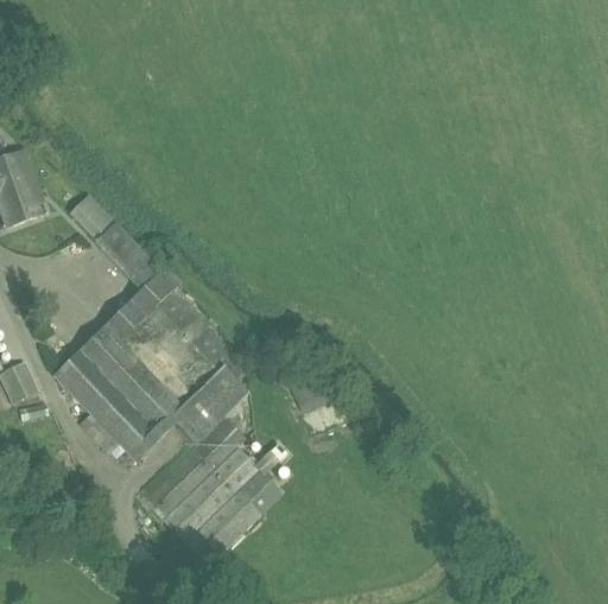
[(35,198),(19,153),(0,159),(0,207),(7,227),(46,213),(40,197),(35,198)]
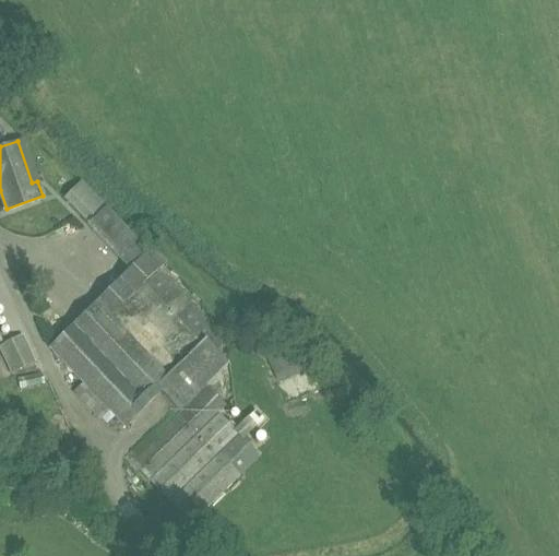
[(106,205),(93,190),(75,205),(88,221),(106,205)]
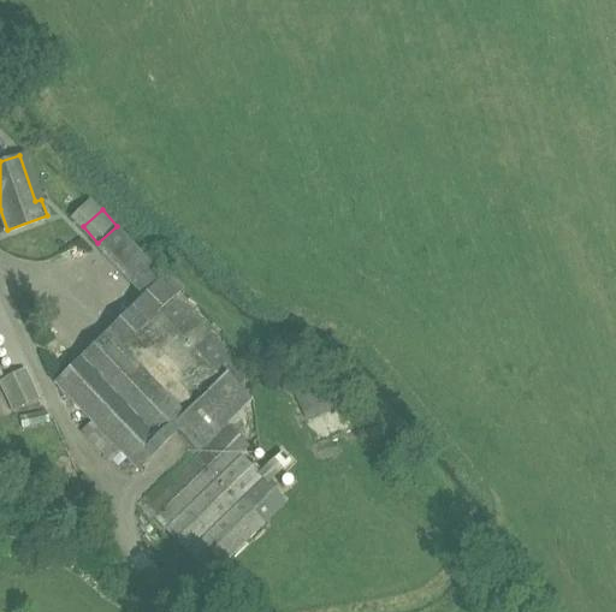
[(117,226),(98,243),(94,247),(105,257),(126,236),(117,226)]
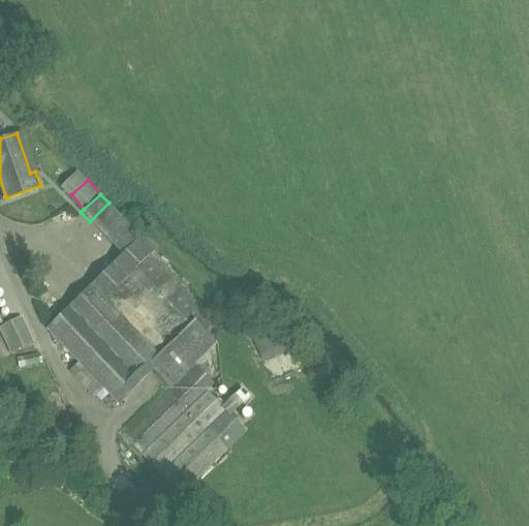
[(158,246),(146,233),(47,326),(79,360),(68,369),(94,396),(104,387),(118,401),(152,368),(168,387),(179,377),(181,379),(123,433),(179,492),(228,445),(209,425),(225,409),(206,390),(213,382),(195,365),(186,374),(183,372),(214,342),(204,332),(214,321),(150,253),(158,246)]
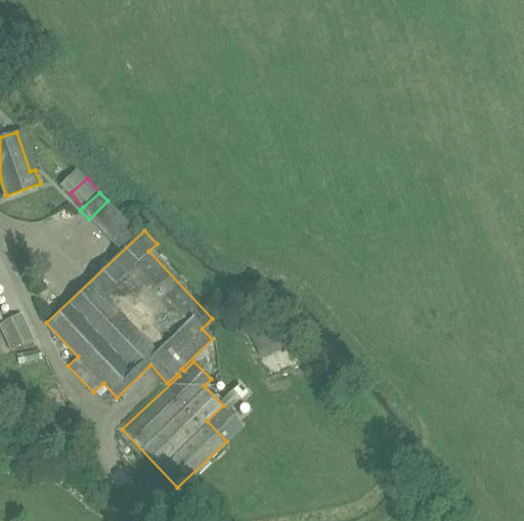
[(34,338),(22,312),(0,320),(0,328),(9,348),(34,338)]
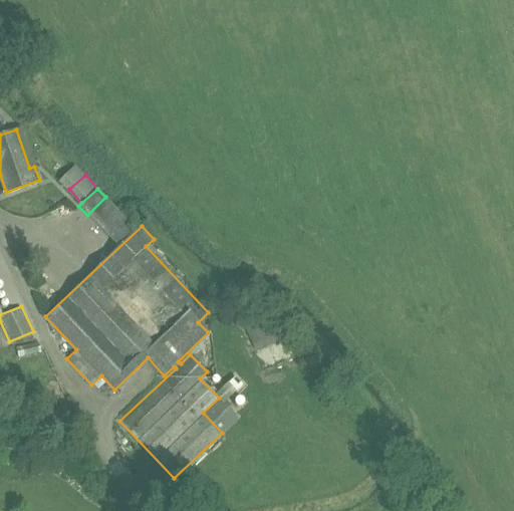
[(18,355),(41,350),(38,341),(15,346),(18,355)]
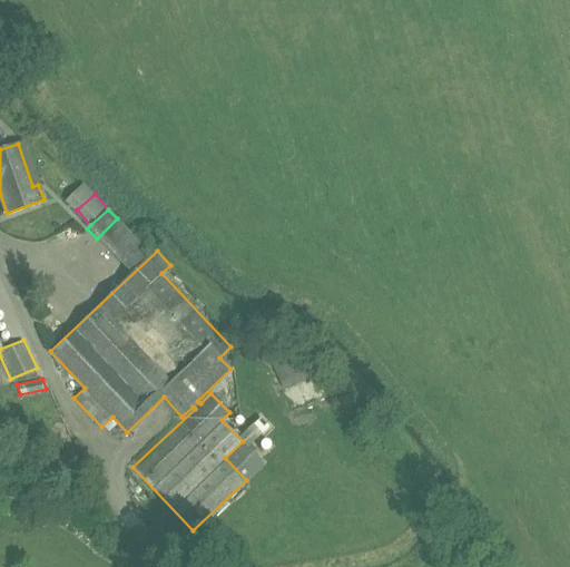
[(268,426),(259,416),(238,436),(247,446),(268,426)]
